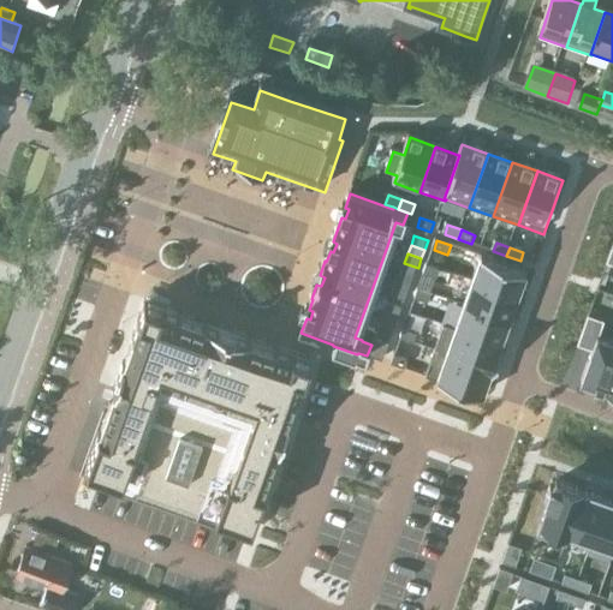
[(518,298),(528,273),(482,257),(474,282),(518,298)]
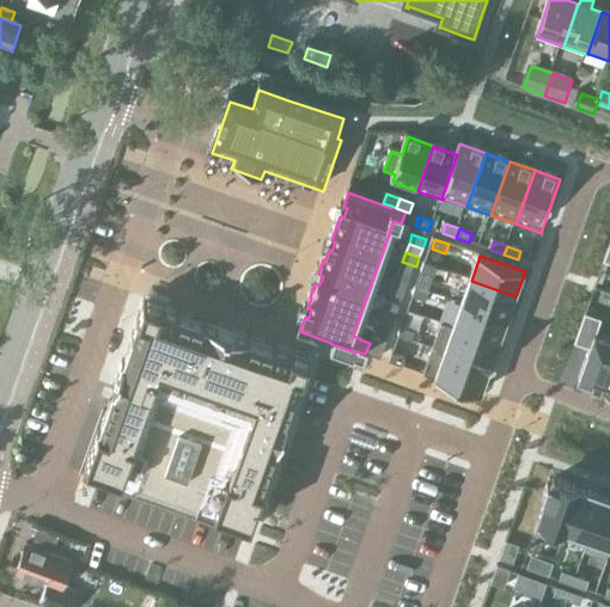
[(435,279),(439,269),(426,264),(422,274),(435,279)]
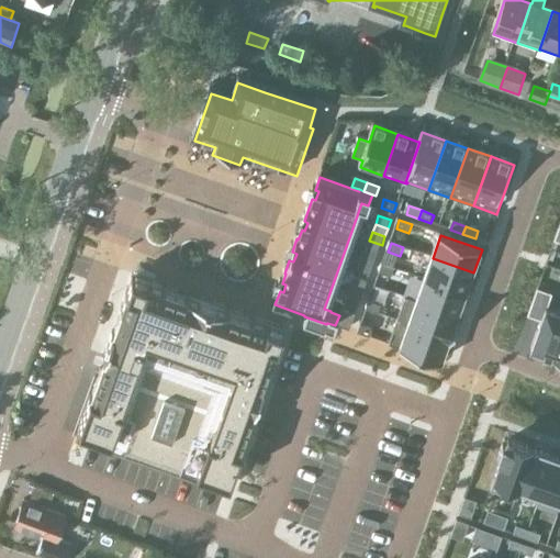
[(367,247),(364,255),(377,259),(379,252),(367,247)]
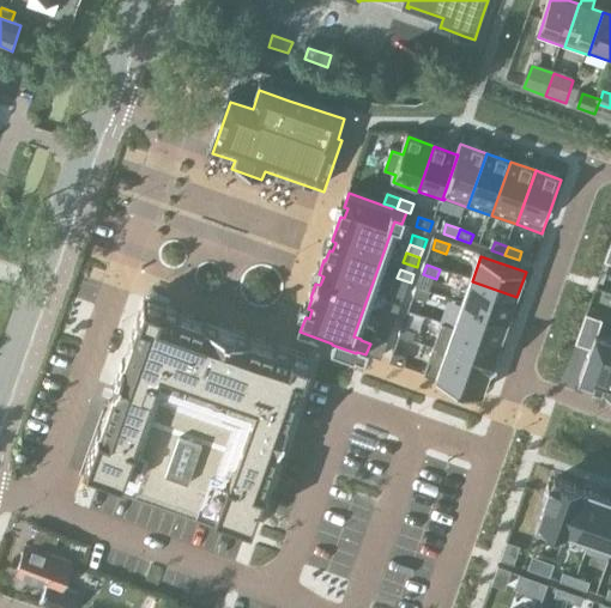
[(411,283),(397,278),(394,286),(407,291),(411,283)]
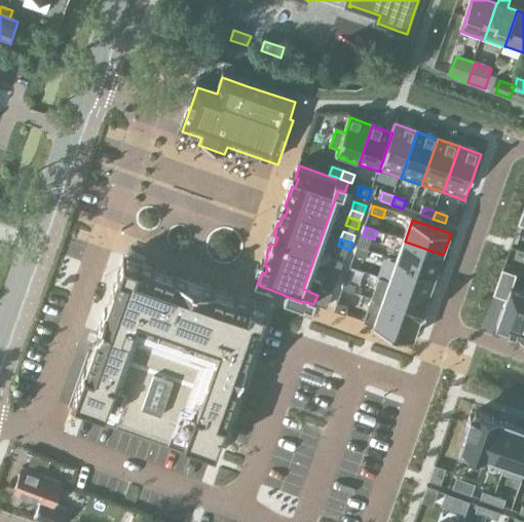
[(436,275),(443,255),(405,241),(398,263),(436,275)]
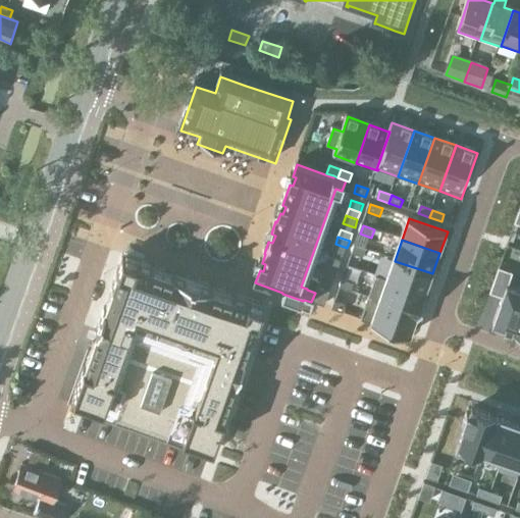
[(335,244),(332,252),(344,256),(347,248),(335,244)]
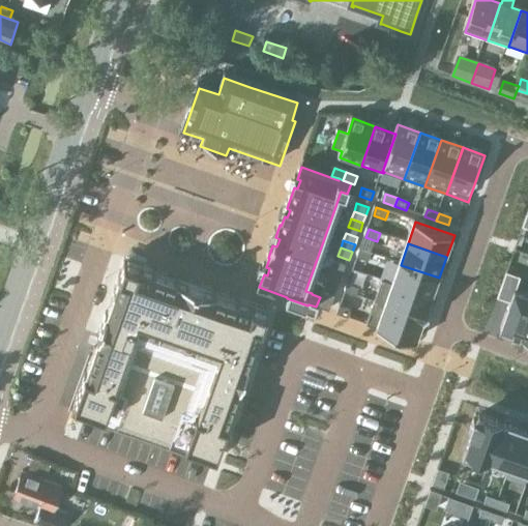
[(370,262),(373,255),(361,251),(358,258),(370,262)]
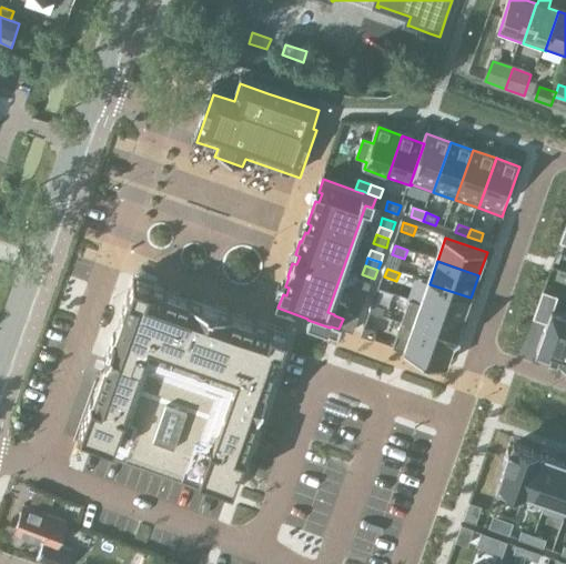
[(140,282),(135,281),(134,284),(129,301),(125,309),(124,313),(115,338),(114,341),(112,349),(111,352),(108,360),(107,363),(93,401),(92,404),(90,412),(88,416),(87,421),(84,425),(83,430),(82,433),(83,434),(82,437),(81,441),(80,444),(89,447),(93,449),(102,452),(108,454),(117,457),(118,456),(128,460),(132,462),(144,466),(149,467),(161,472),(165,473),(178,477),(182,480),(193,483),(192,484),(202,487),(206,490),(216,493),(221,494),(230,497),(231,493),(232,491),(233,486),(234,487),(236,484),(238,479),(239,475),(241,471),(242,466),(245,459),(246,454),(245,454),(246,449),(249,444),(251,437),(252,433),(254,426),(256,422),(259,416),(260,418),(261,414),(262,411),(263,409),(265,400),(266,398),(268,394),(269,392),(268,391),(269,386),(271,382),(273,376),(274,371),(275,366),(278,368),(279,363),(282,355),(284,346),(287,339),(289,334),(284,333),(260,324),(256,323),(233,315),(229,313),(196,302),(191,300),(169,292),(164,291),(140,282)]
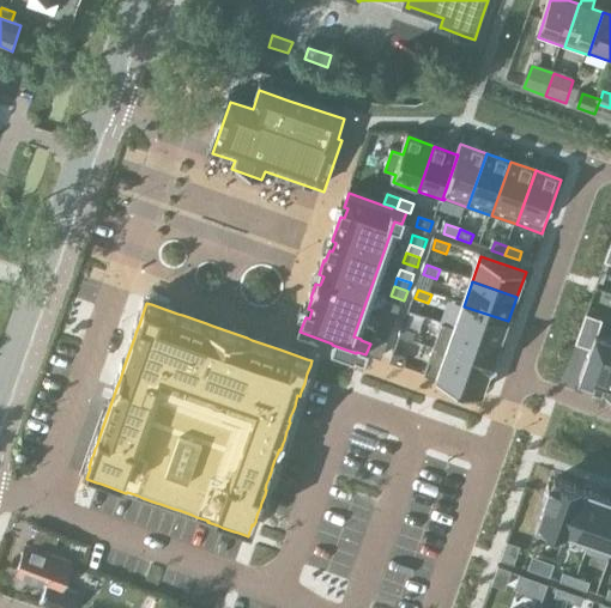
[(388,303),(385,311),(399,316),(403,308),(388,303)]
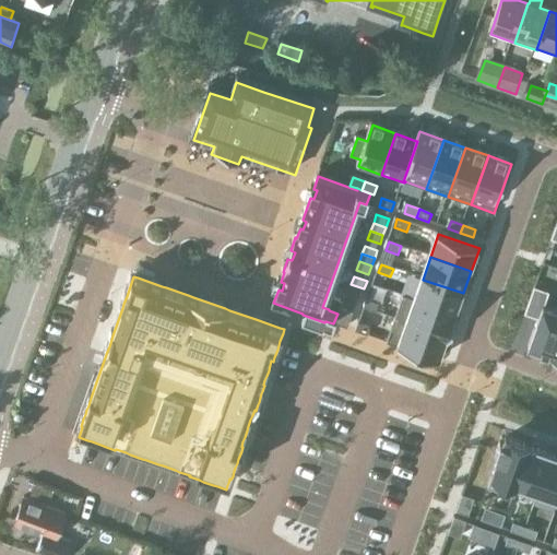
[(457,315),(463,293),(423,280),(415,300),(414,302),(457,316),(458,315),(457,315)]
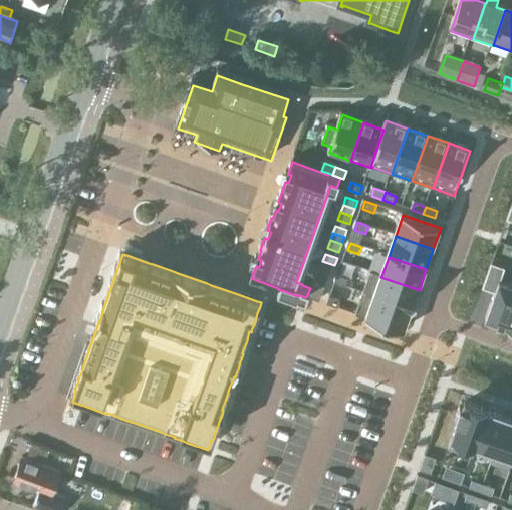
[(322,261),(320,269),(331,273),(334,265),(322,261)]
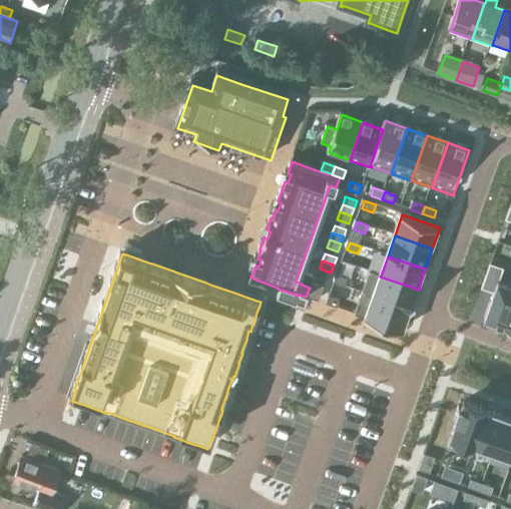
[(495,292),(486,320),(507,328),(507,329),(508,329),(510,322),(510,284),(500,281),(504,271),(491,267),(484,288),(495,292)]
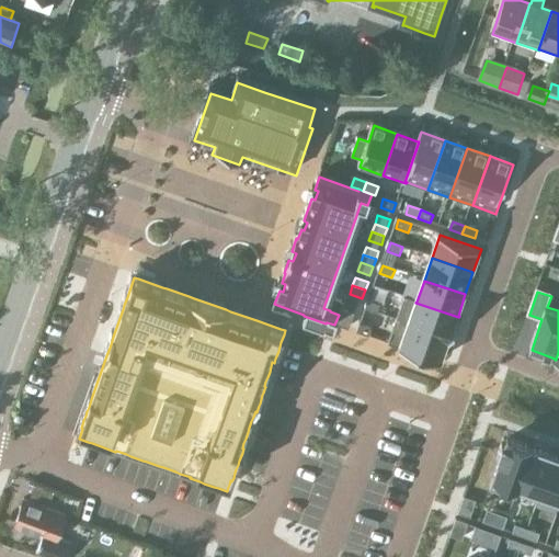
[(350,294),(346,303),(360,306),(362,298),(350,294)]
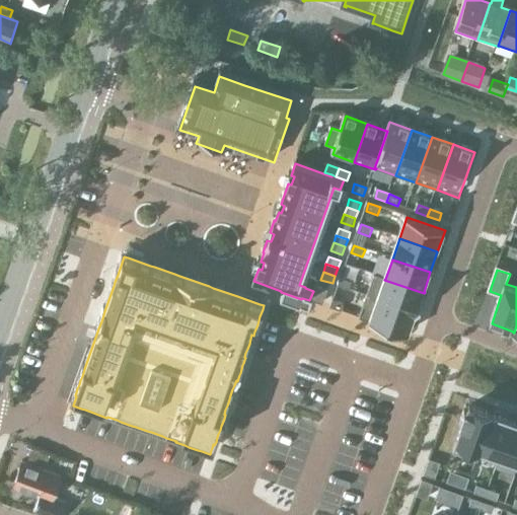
[(417,312),(424,293),(384,280),(385,279),(375,275),(368,297),(417,314),(418,312),(417,312)]
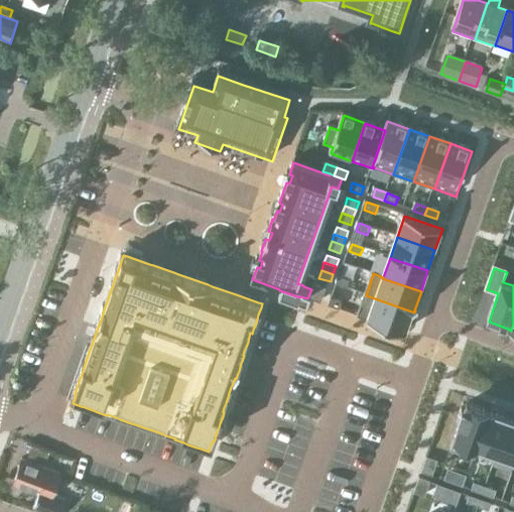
[(348,289),(351,281),(340,277),(337,285),(348,289)]
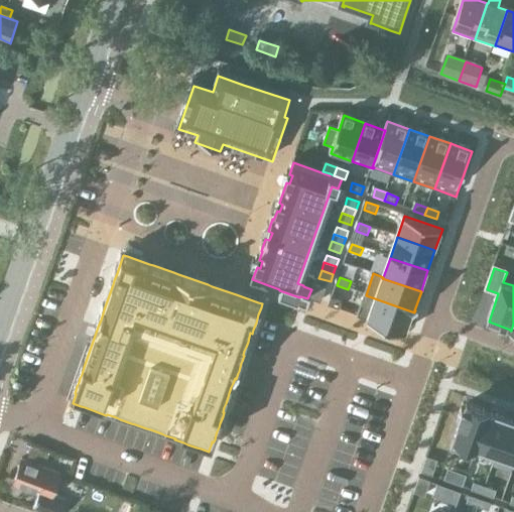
[(328,288),(315,285),(312,292),(325,296),(328,288)]
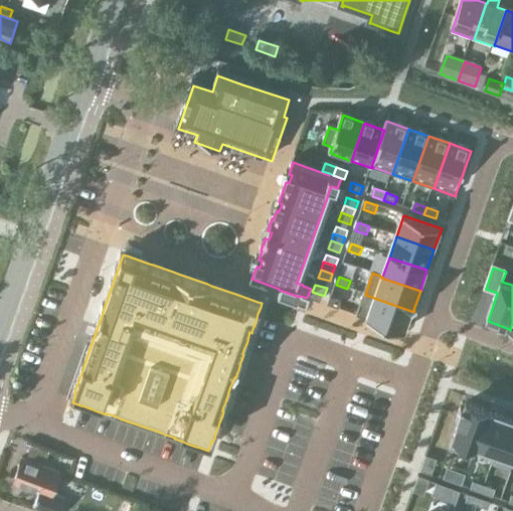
[(324,296),(312,292),(310,299),(322,303),(324,296)]
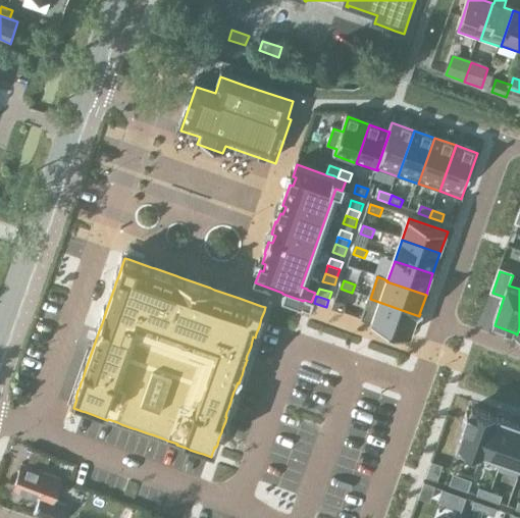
[(419,317),(419,316),(370,299),(362,320),(411,338),(418,317),(419,317)]
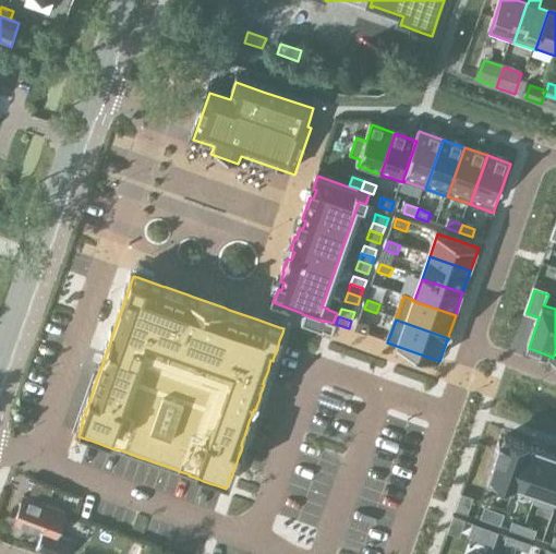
[(369,336),(371,327),(359,323),(355,332),(369,336)]
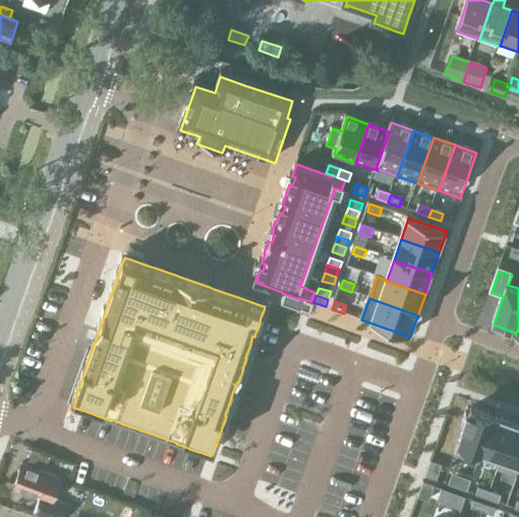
[(495,418),(472,410),(470,415),(467,413),(463,424),(466,425),(456,455),(480,464),(483,455),(482,454),(495,418)]
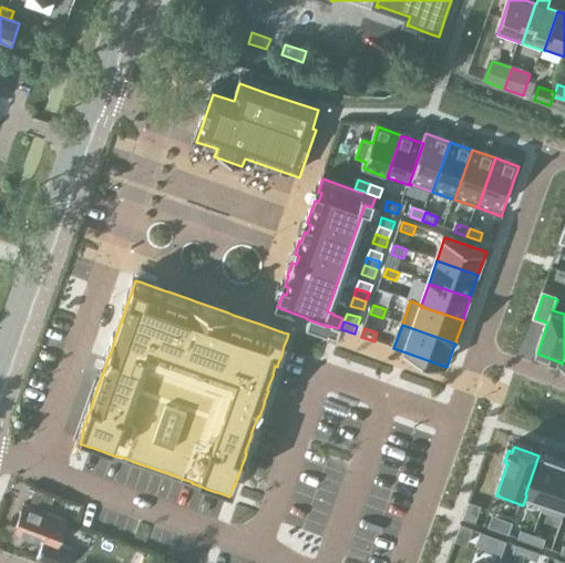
[(525,494),(526,495),(546,502),(561,463),(538,456),(525,494)]
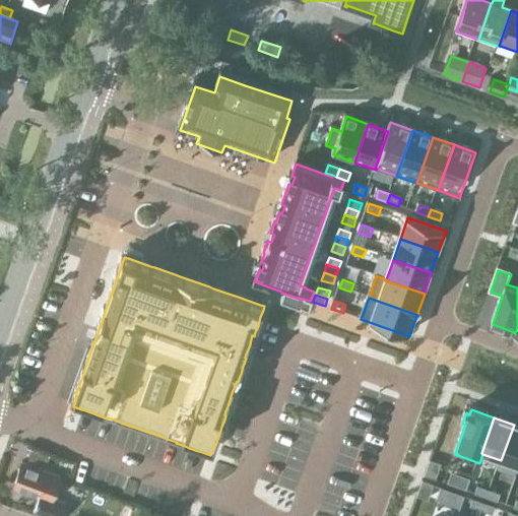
[(517,426),(514,425),(501,460),(517,466),(517,426)]
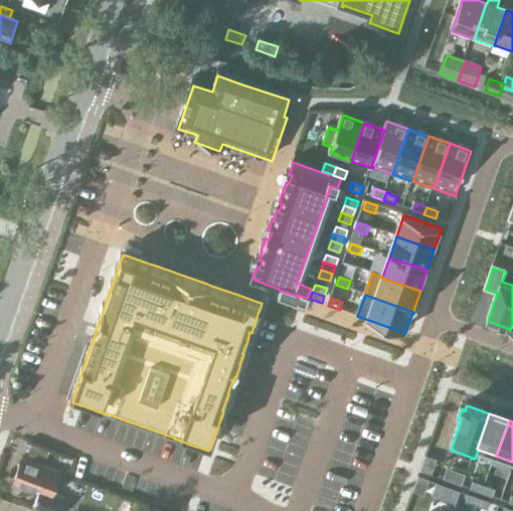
[(438,461),(426,457),(421,472),(433,476),(438,461)]
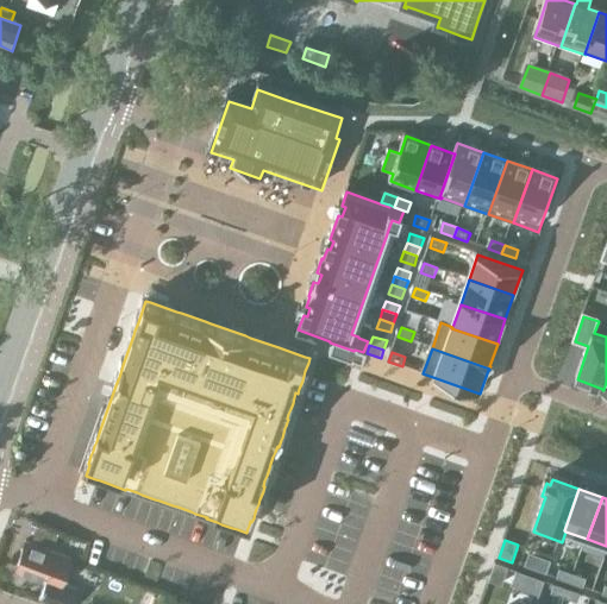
[(43,602),(47,603),(77,603),(82,593),(67,587),(76,562),(29,546),(18,573),(49,585),(43,602)]
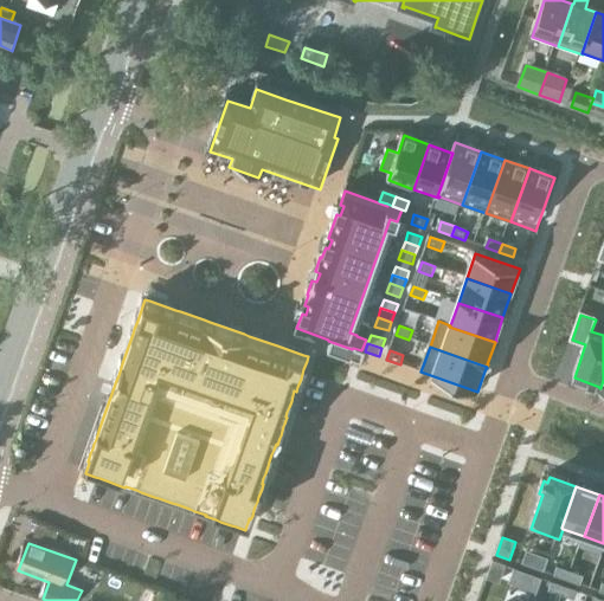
[(507,567),(494,562),(487,580),(501,585),(507,567)]
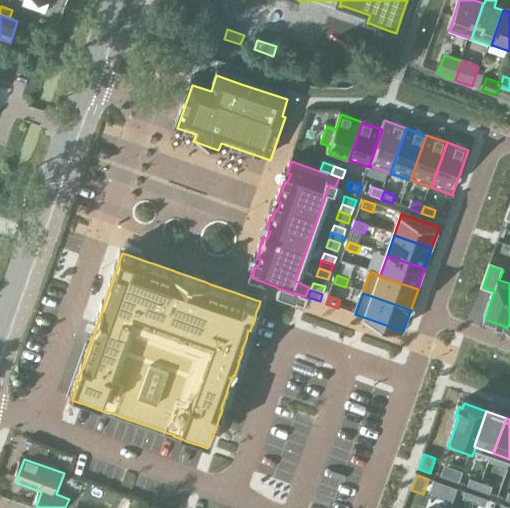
[(471,480),(469,487),(480,491),(482,484),(471,480)]
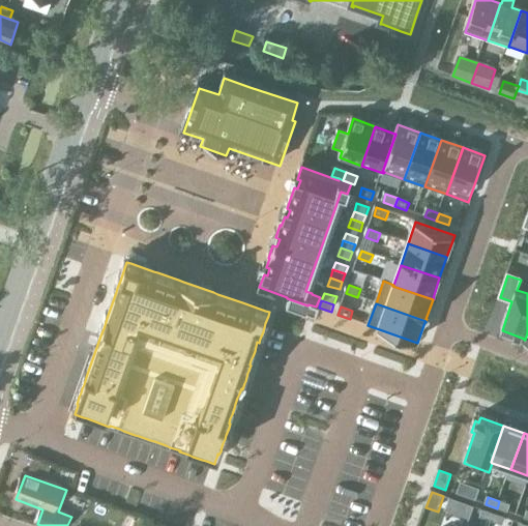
[(499,501),(497,508),(508,513),(511,505),(499,501)]
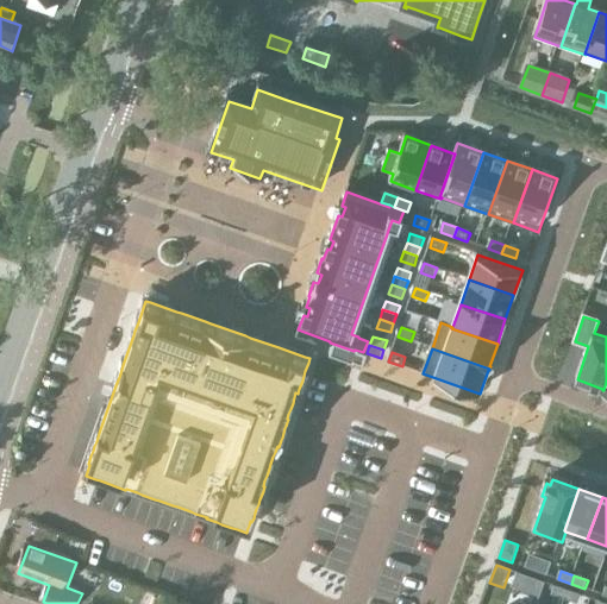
[(542,597),(546,583),(538,579),(532,593),(542,597)]
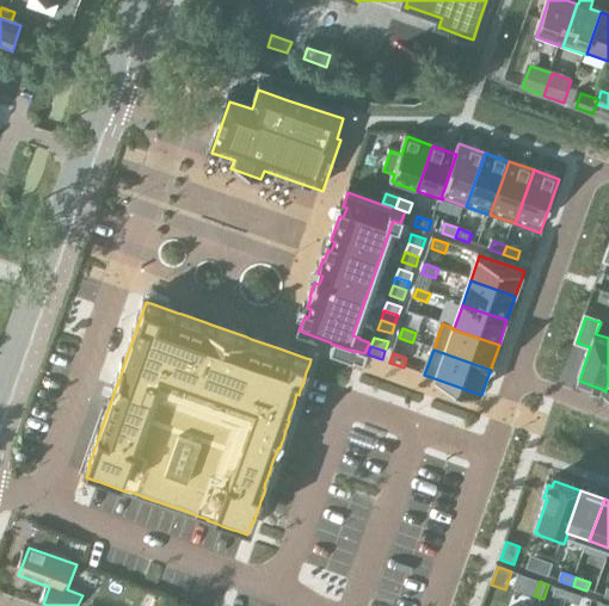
[(571,592),(558,588),(554,597),(567,601),(571,592)]
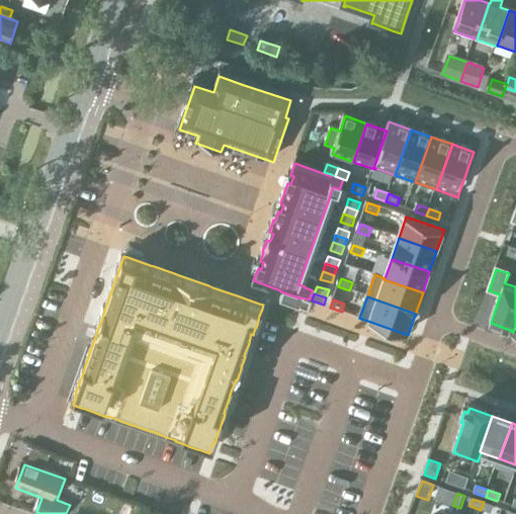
[(495,506),(484,502),(481,510),(489,513),(492,513),(495,506)]
